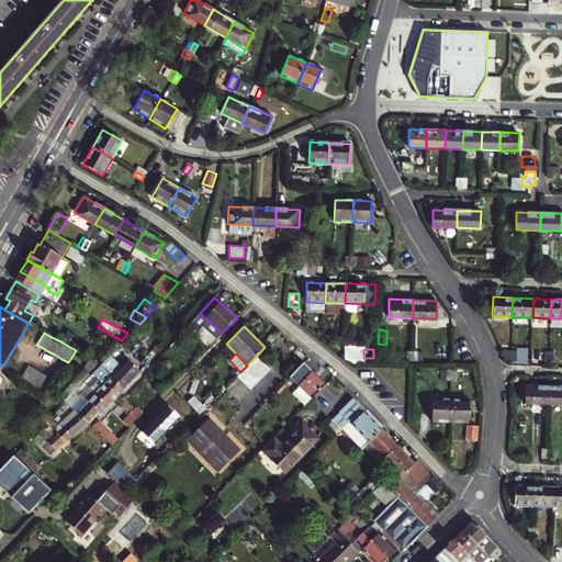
[(107,372),(124,390),(141,372),(127,359),(121,366),(109,356),(100,364),(107,372)]
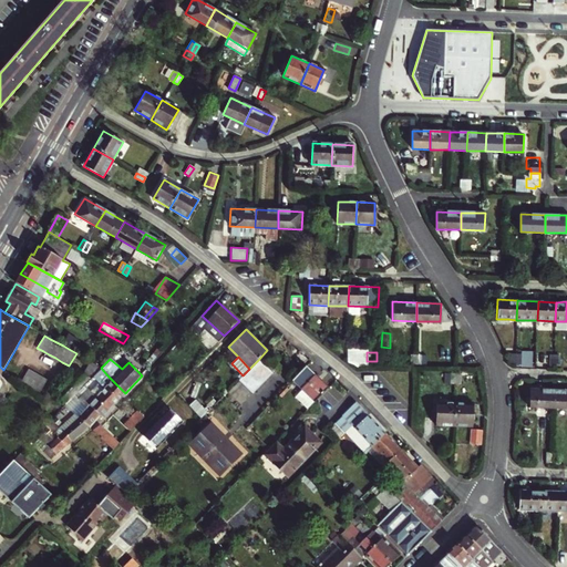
[(258,360),(249,369),(243,375),(238,380),(253,393),(272,373),(258,360)]
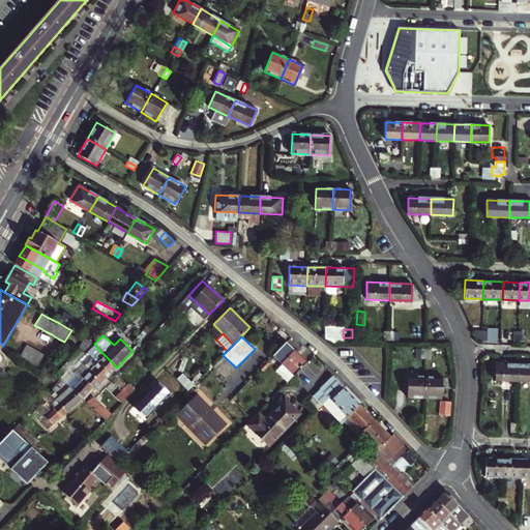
[(82,344),(77,349),(85,354),(90,348),(94,344),(86,339),(82,344)]
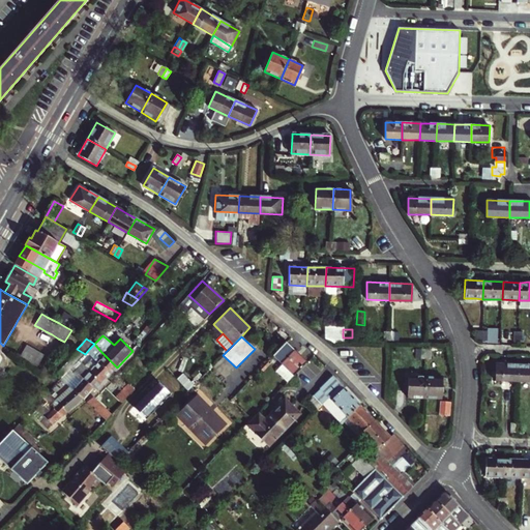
[(294,376),(307,362),(286,343),(273,356),(282,364),(275,371),(288,382),(294,376)]
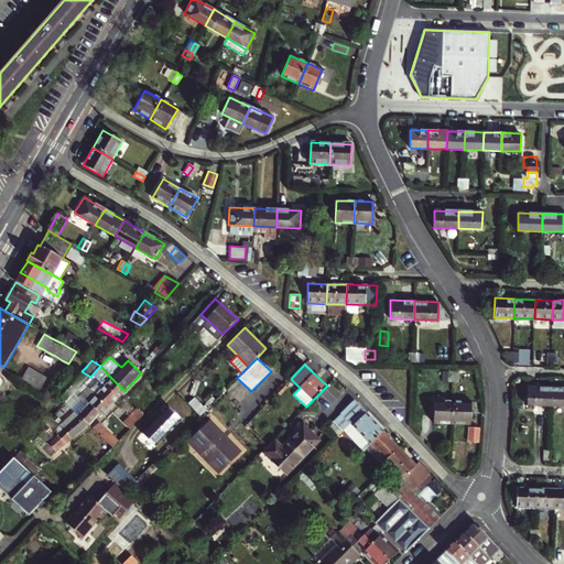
[(26,384),(32,388),(39,392),(47,379),(42,376),(35,371),(31,368),(21,380),(26,384)]
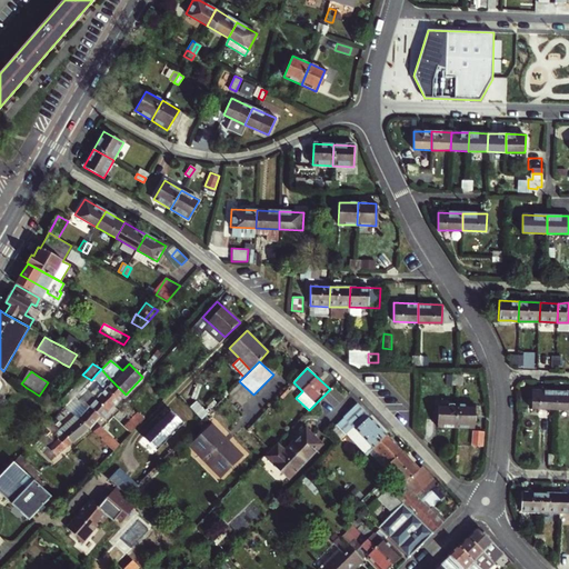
[(55,397),(66,406),(67,406),(85,387),(91,380),(82,375),(78,372),(55,397)]
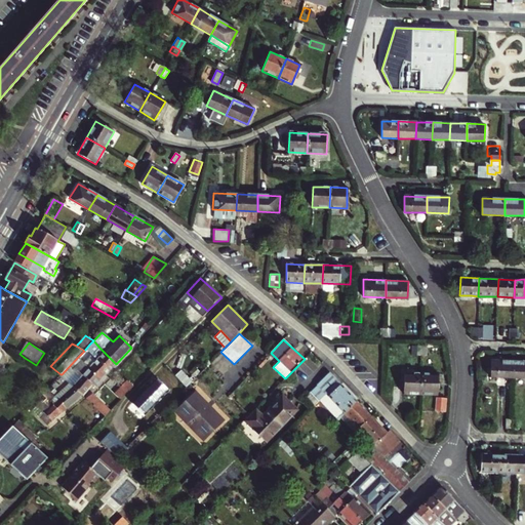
[(116,364),(99,348),(94,353),(98,357),(88,368),(101,380),(116,364)]
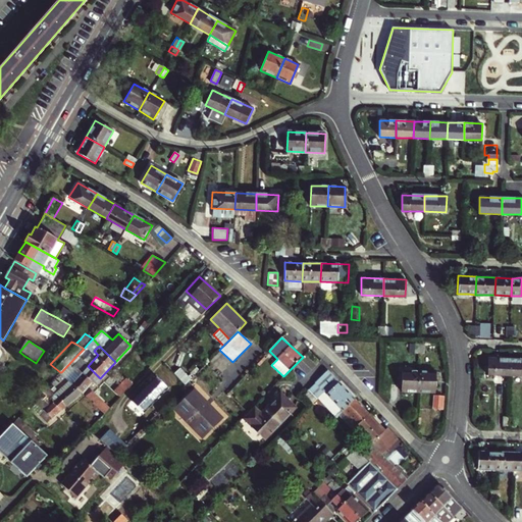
[(219,350),(209,361),(221,373),(232,362),(219,350)]
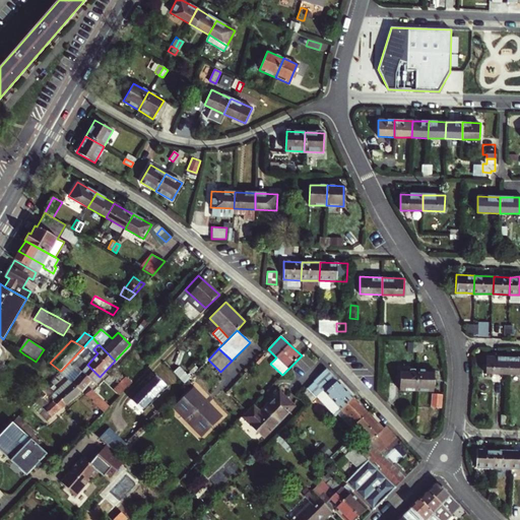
[(508,374),(508,358),(485,356),(485,374),(508,374)]
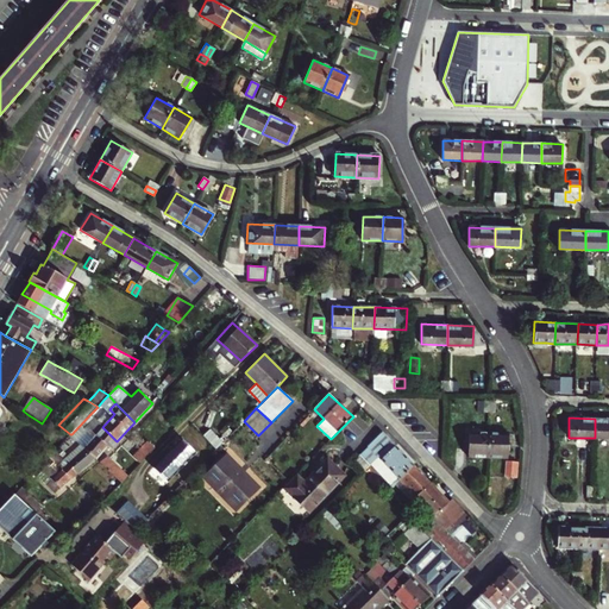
[(608,419),(595,419),(595,438),(608,438),(608,419)]
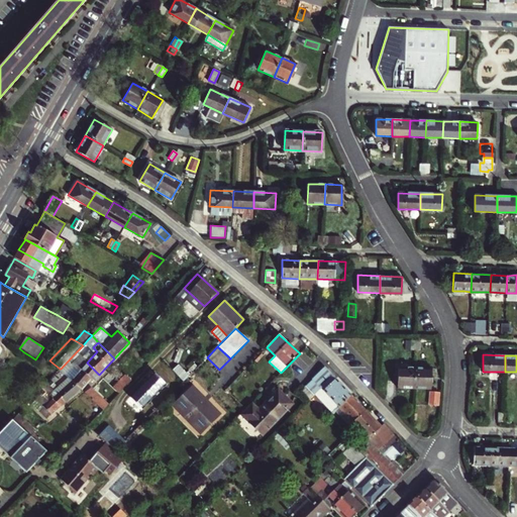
[(71,380),(81,389),(90,379),(93,382),(99,375),(87,363),(81,356),(73,366),(79,371),(71,380)]
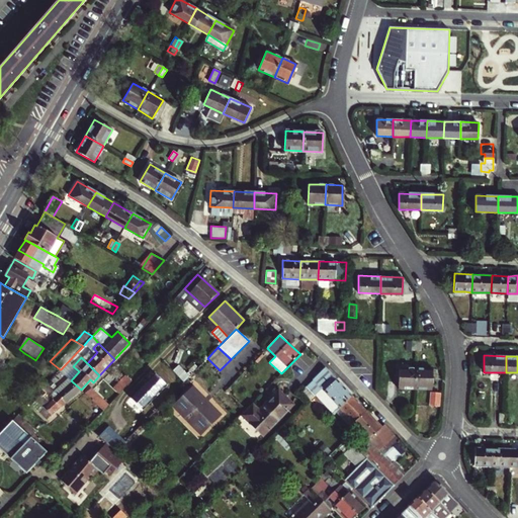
[(174,370),(185,380),(190,375),(179,364),(174,370)]
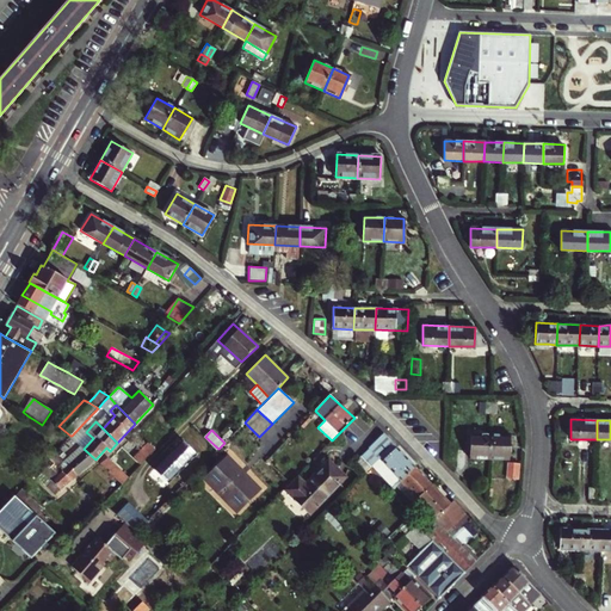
[(489,434),(471,433),(470,458),(488,458),(489,434)]
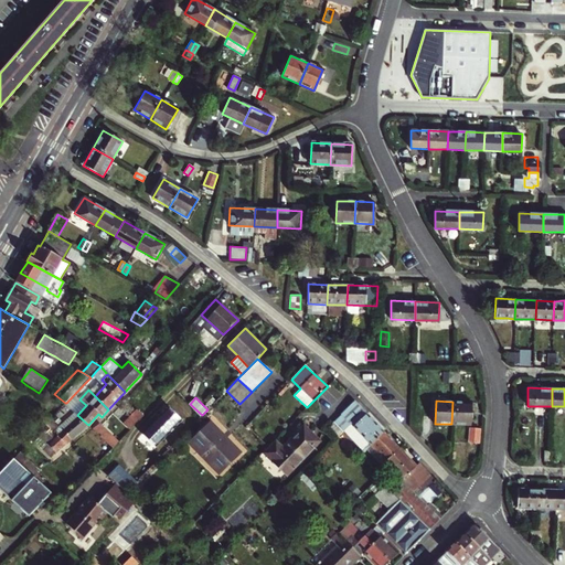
[(334,422),(340,426),(345,432),(353,424),(355,427),(363,434),(360,437),(353,444),(361,450),(363,448),(365,450),(370,446),(384,432),(355,402),(334,422)]
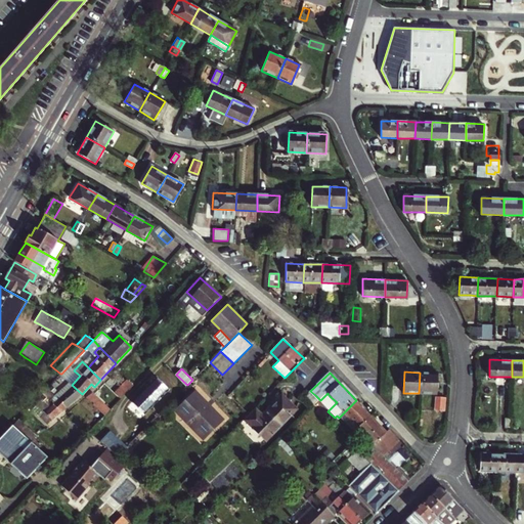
[(420,373),(419,393),(436,393),(437,373),(420,373)]
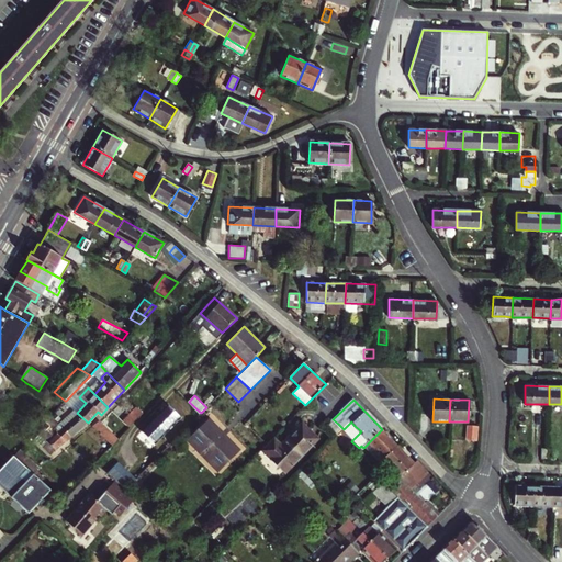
[(167,405),(136,436),(150,449),(181,418),(167,405)]
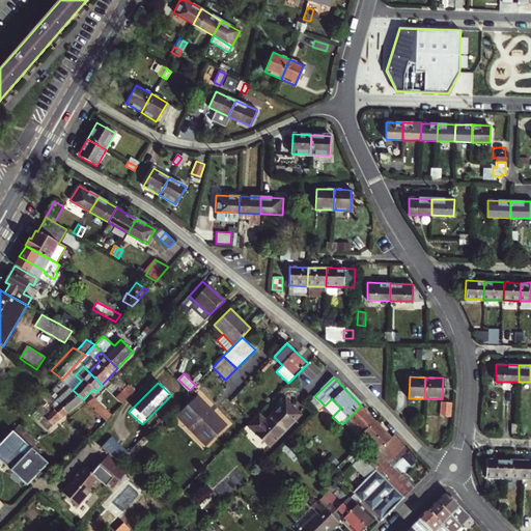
[(115,397),(121,404),(135,391),(128,385),(115,397)]
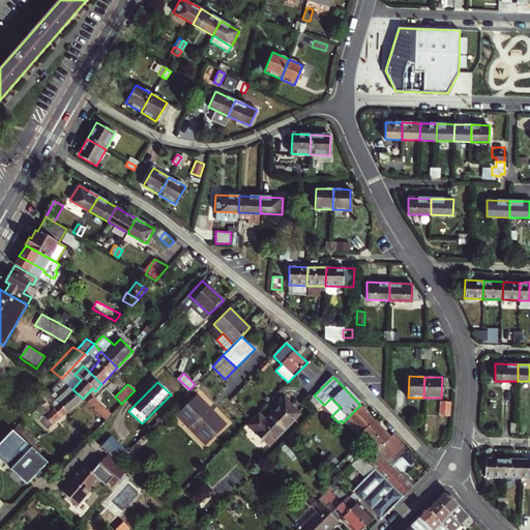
[(58,404),(66,412),(83,399),(72,389),(70,386),(58,399),(60,402),(58,404)]
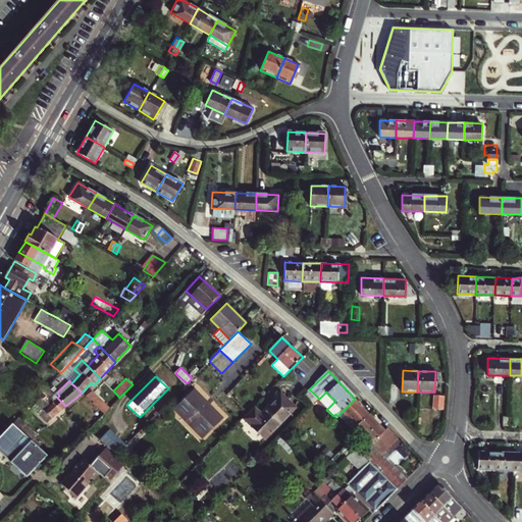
[(47,386),(42,392),(47,396),(33,408),(47,422),(65,406),(57,398),(47,386)]
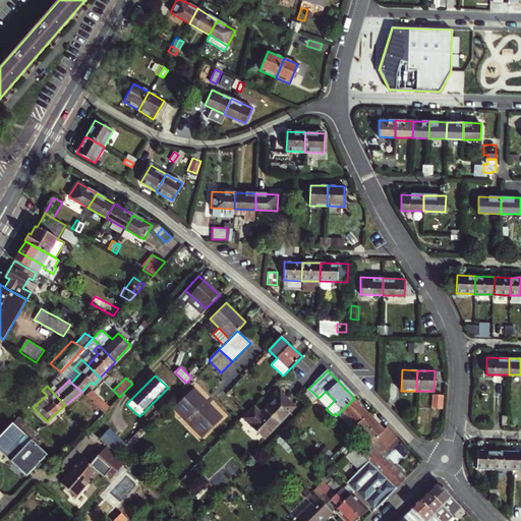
[(188,422),(199,433),(201,436),(222,416),(219,414),(213,408),(199,394),(193,389),(174,408),(181,415),(188,422)]
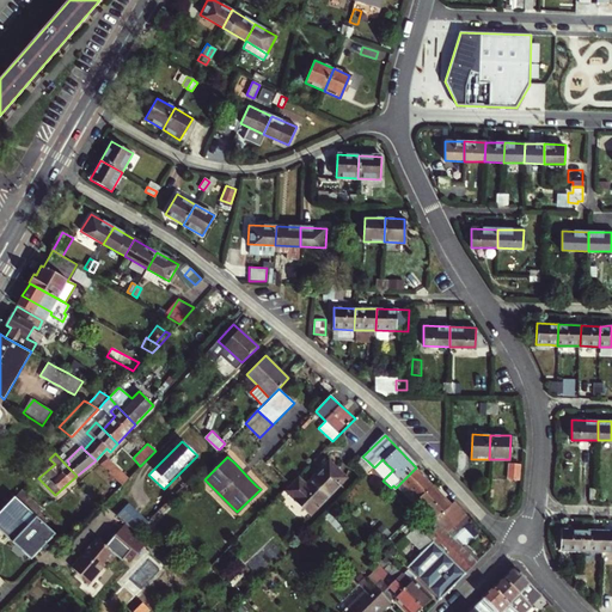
[(111,476),(115,479),(116,481),(121,485),(127,479),(122,475),(117,470),(111,464),(109,461),(106,459),(99,465),(105,470),(111,476)]
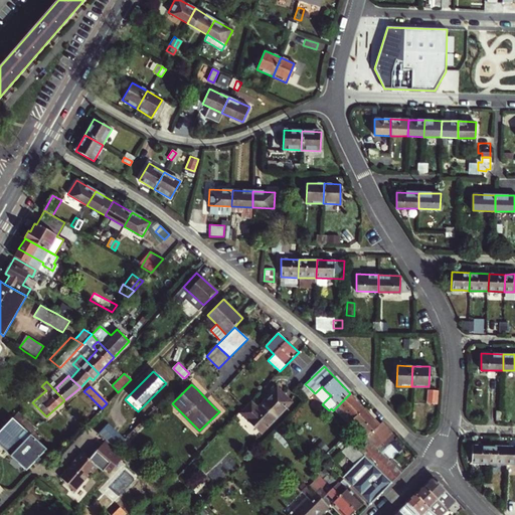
[(262,433),(291,402),(277,388),(261,405),(263,407),(260,410),(258,408),(250,401),(245,407),(240,412),(262,433)]
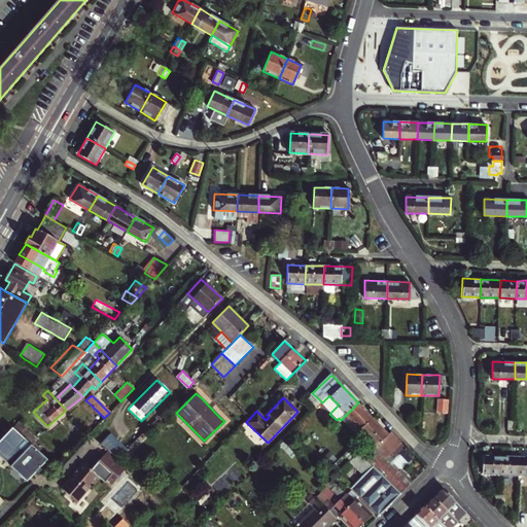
[(339,405),(331,398),(328,401),(336,408),(339,405)]
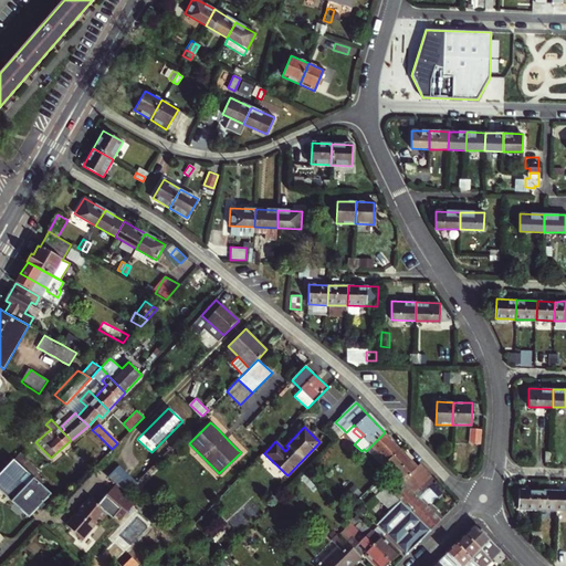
[(471,428),(470,442),(482,442),(483,428),(471,428)]
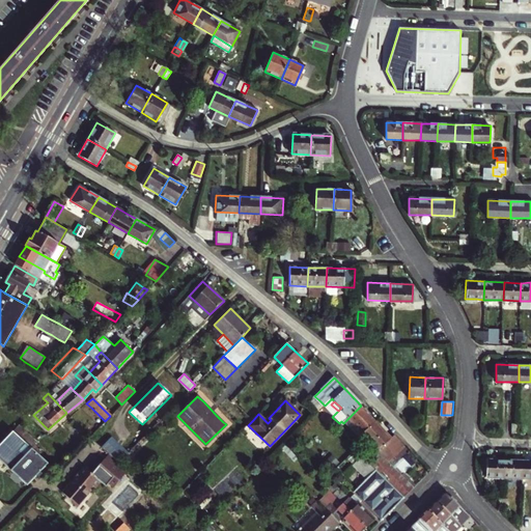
[(375,420),(361,406),(347,419),(362,434),(375,420)]
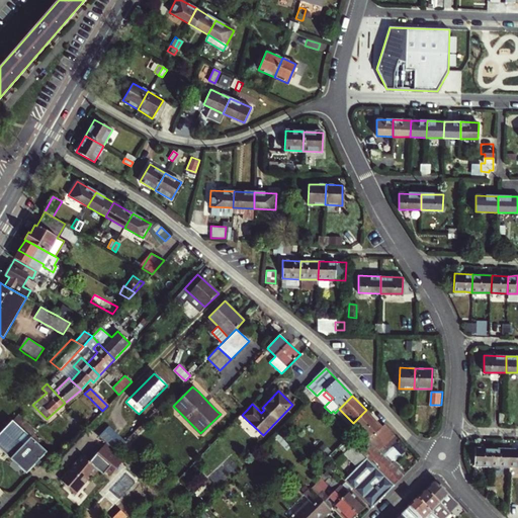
[(97,417),(102,411),(98,407),(97,406),(92,412),(97,417)]
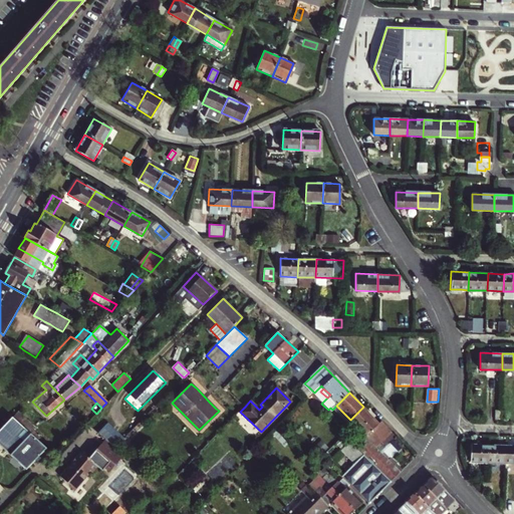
[(328,410),(321,404),(316,409),(325,417),(332,410),(330,408),(328,410)]
